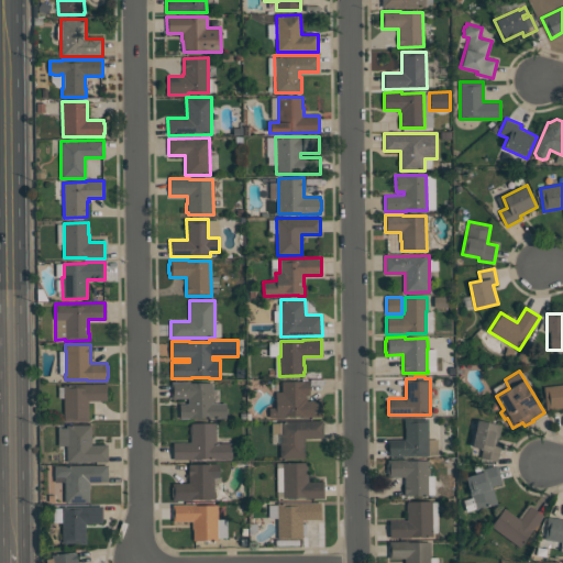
[(322,400),(322,417),(269,418),(268,407),(275,407),(275,392),(282,392),(282,381),(309,381),(309,395),(305,395),(305,397),(306,397),(306,400),(322,400)]
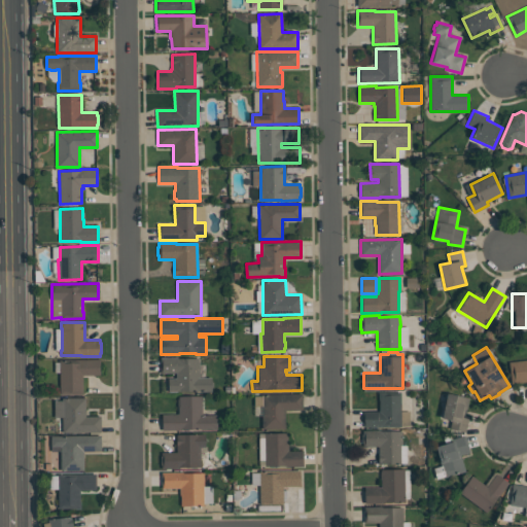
[(211,377),(211,391),(168,391),(167,378),(175,378),(175,373),(161,373),(161,357),(177,357),(177,358),(199,358),(199,377),(211,377)]
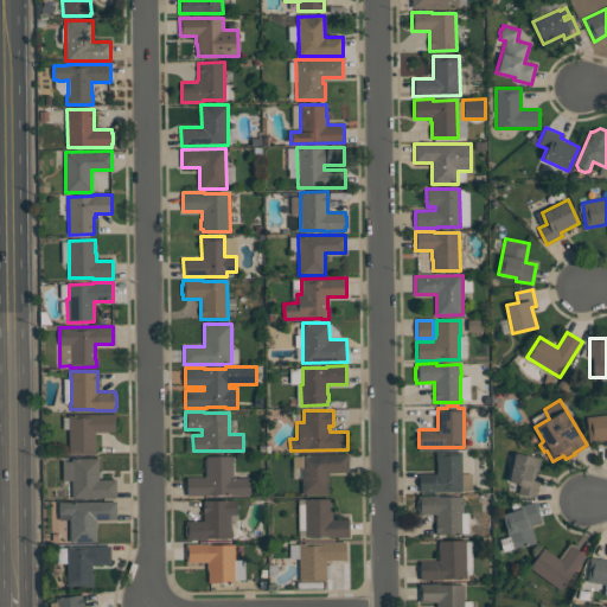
[(69,454),(69,414),(115,414),(115,432),(95,432),(95,454),(69,454)]
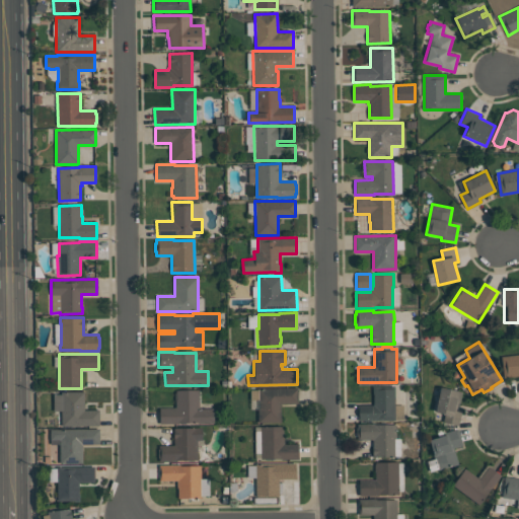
[(518,375),(504,377),(501,356),(518,354),(518,375)]
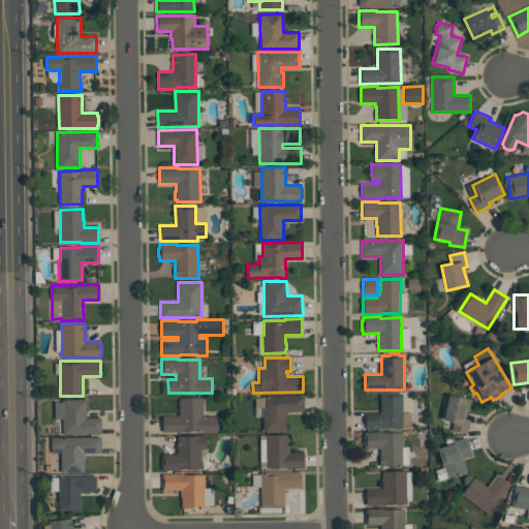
[(403,428),(365,429),(364,412),(380,412),(380,394),(402,394),(403,428)]
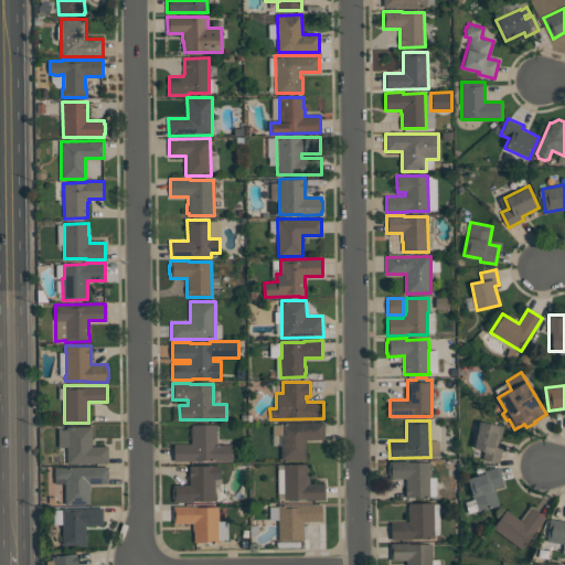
[(482,459),(484,450),(473,448),(479,420),(503,426),(499,446),(503,446),(499,464),(482,459)]
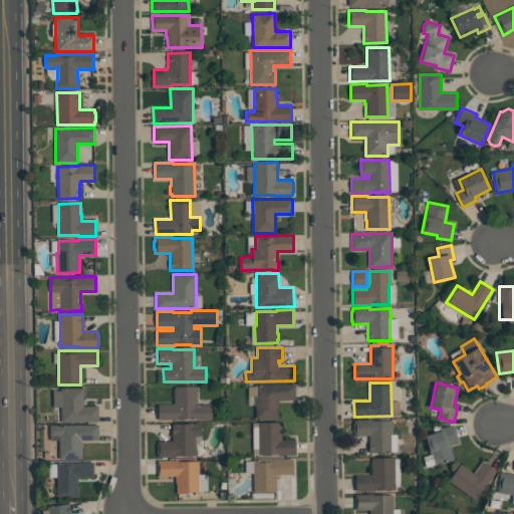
[(294,399),(278,400),(278,419),(255,419),(255,405),(256,405),(256,384),(294,384),(294,399)]
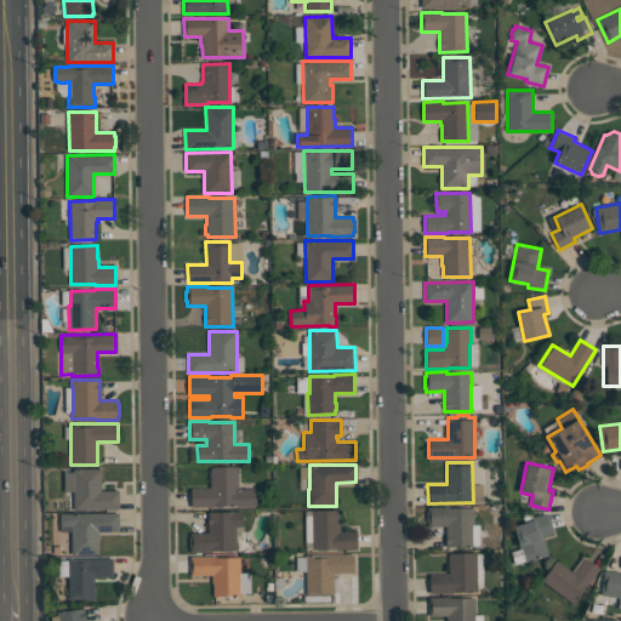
[(256,506),(237,507),(237,506),(215,506),(215,507),(192,507),(191,488),(210,488),(210,467),(238,467),(238,489),(256,489),(256,506)]
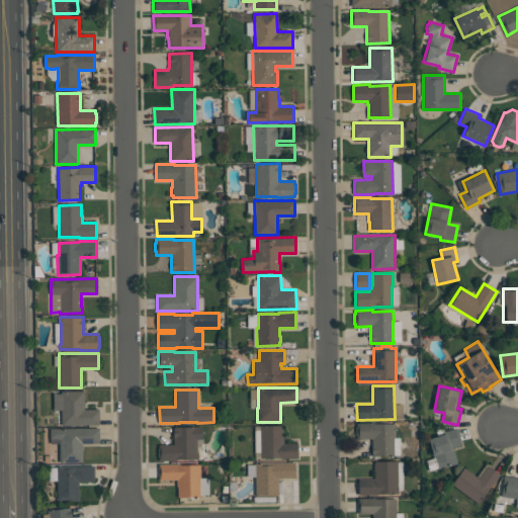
[(53,394),(61,394),(61,392),(84,391),(84,409),(99,409),(99,425),(62,425),(62,410),(53,410),(53,394)]
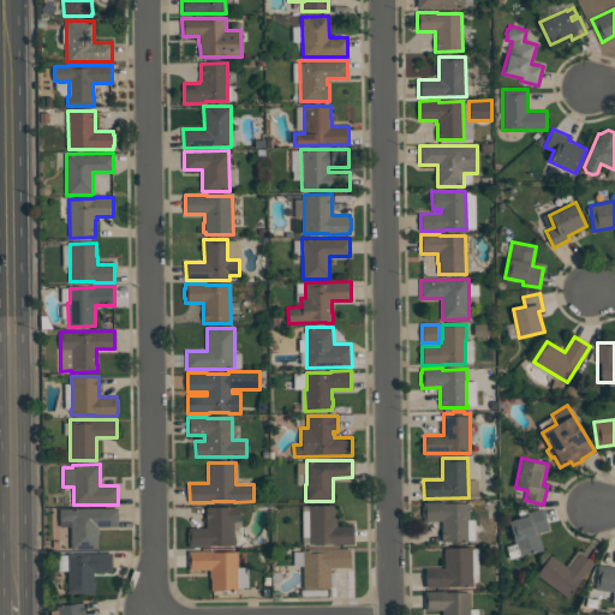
[(467,541),(442,542),(442,539),(441,539),(441,530),(442,530),(442,520),(423,520),(423,502),(443,502),(443,503),(469,503),(469,519),(467,519),(467,541)]
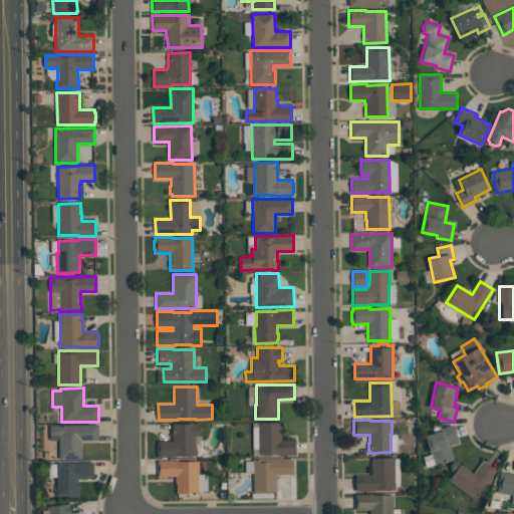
[(172,441),(172,424),(200,423),(200,436),(196,436),(196,456),(176,456),(176,457),(157,457),(157,441),(172,441)]
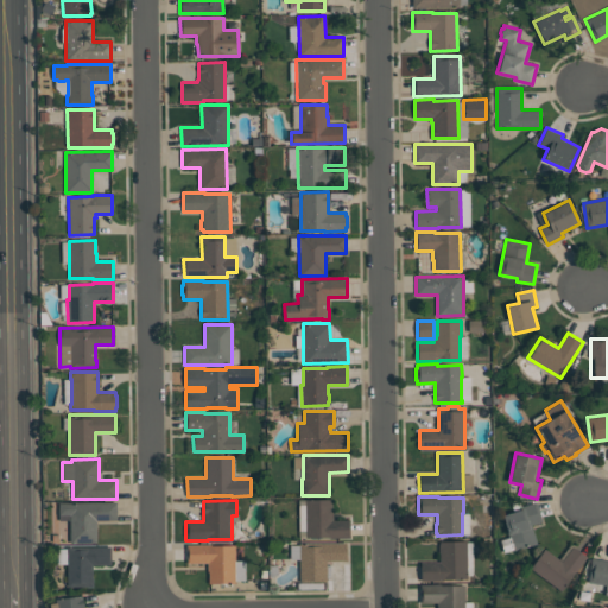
[(305,538),(305,500),(331,500),(331,512),(333,512),(333,520),(349,520),(350,538),(329,538),(329,537),(305,538)]
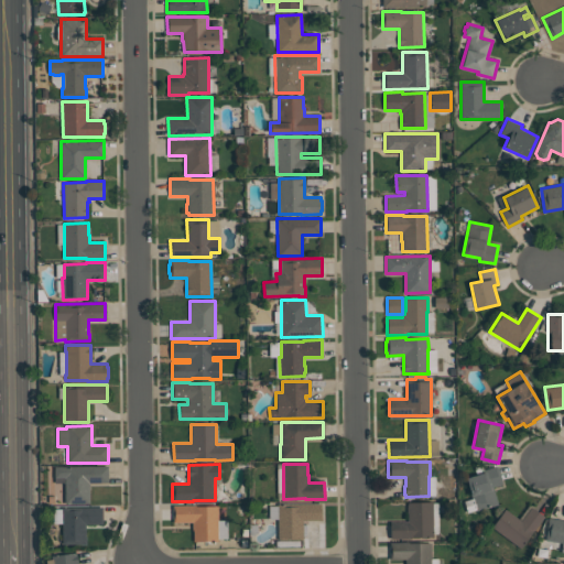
[(65,503),(65,477),(54,477),(54,466),(108,466),(108,483),(89,483),(89,503),(65,503)]
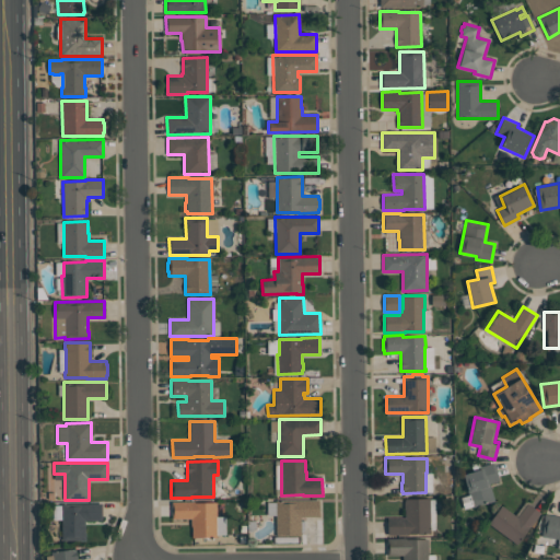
[(494,501),(473,506),(464,509),(461,497),(468,494),(463,475),(482,468),(482,466),(494,463),(499,480),(489,483),(494,501)]
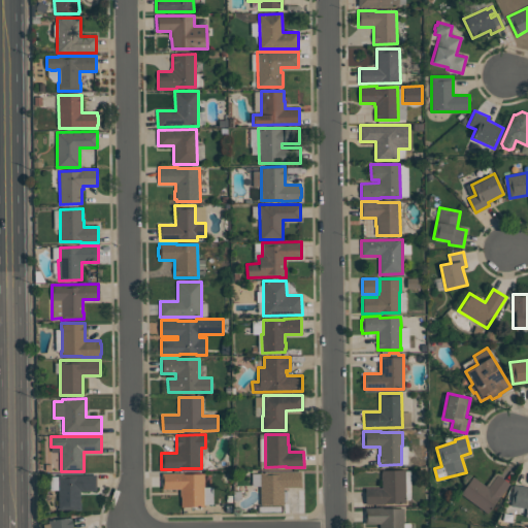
[(365,504),(365,488),(382,488),(382,480),(381,480),(381,473),(382,473),(382,469),(405,469),(405,502),(385,502),(385,504),(365,504)]
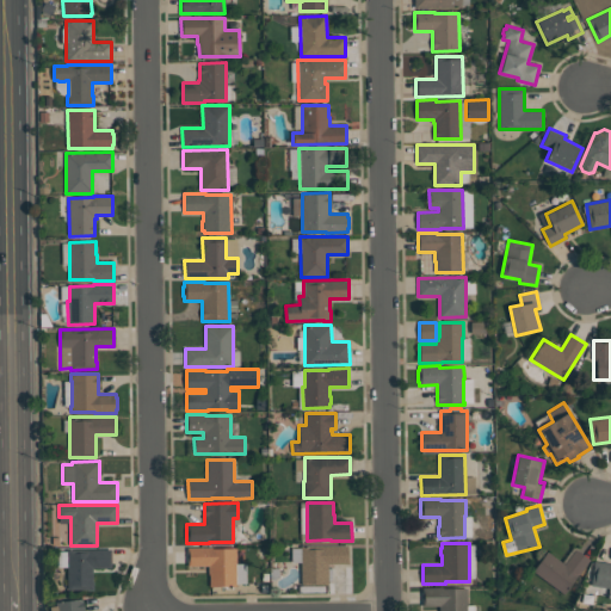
[(349,563),(328,563),(328,584),(301,584),(301,545),(349,544),(349,563)]
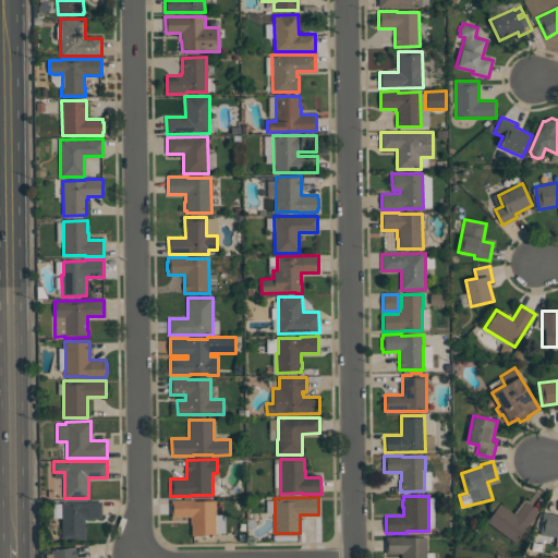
[(216,535),(191,536),(191,517),(171,517),(171,499),(193,499),(193,500),(216,500),(216,535)]
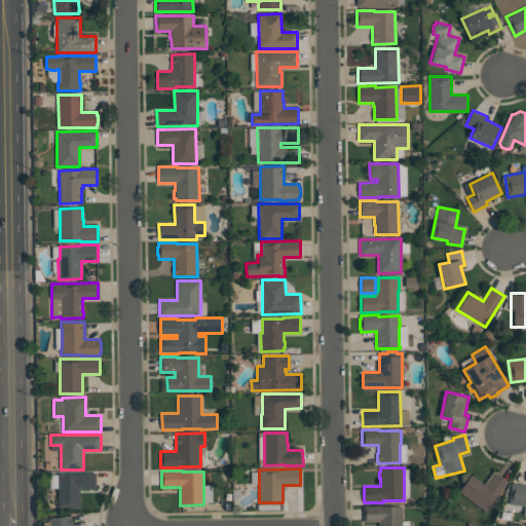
[(58,508),(58,473),(96,473),(96,489),(79,489),(80,500),(80,509),(75,509),(75,508),(58,508)]
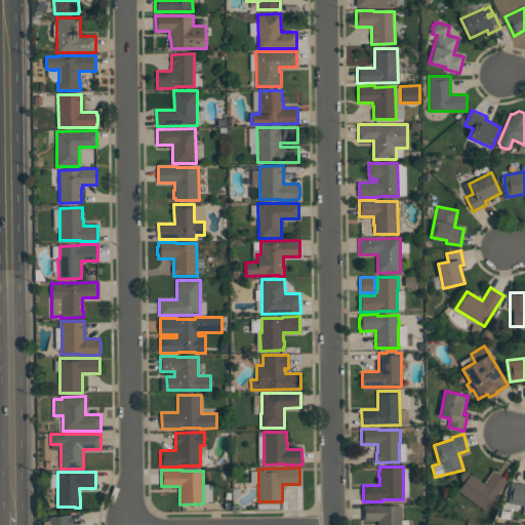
[(457,491),(470,474),(485,485),(494,472),(507,481),(484,511),(457,491)]
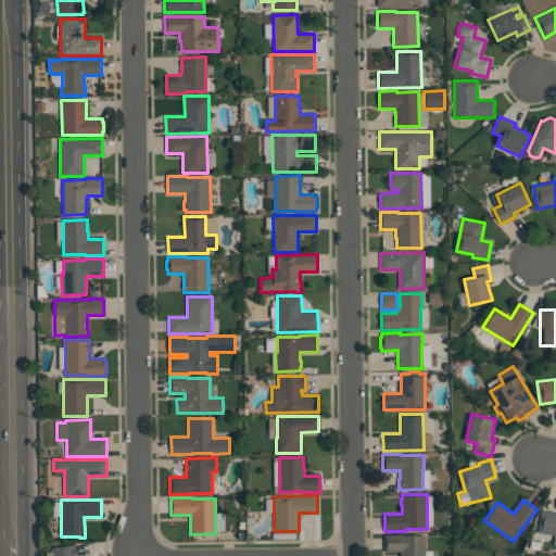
[(555,535),(538,532),(541,510),(555,513),(555,535)]
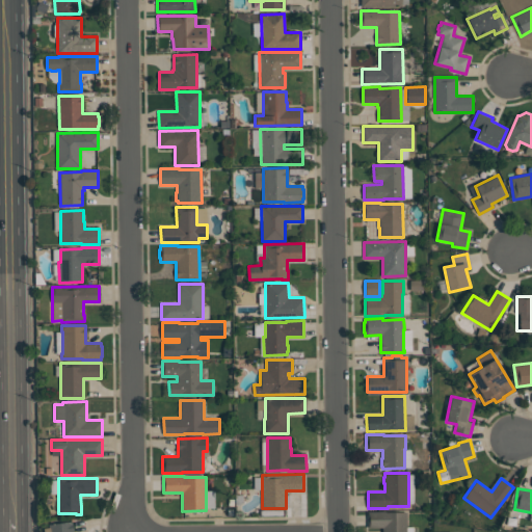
[(368,527),(368,511),(384,511),(384,512),(406,512),(406,531),(383,531),(383,527),(368,527)]
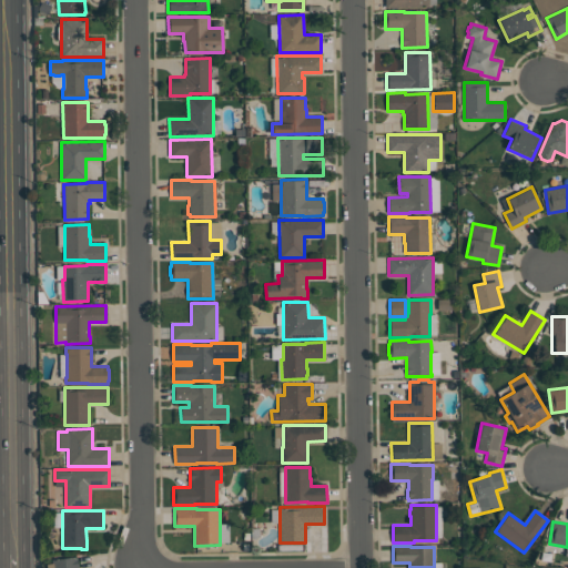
[(47,567),(47,564),(52,564),(51,559),(77,556),(78,567),(47,567)]
